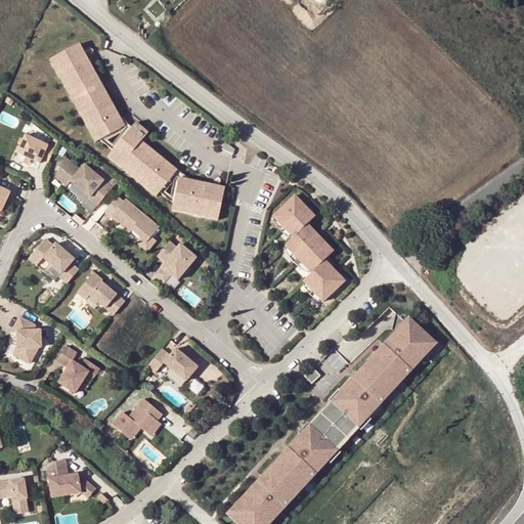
[(124,123),(120,118),(87,57),(83,51),(79,44),(75,46),(121,129),(120,133),(127,128),(124,123)]
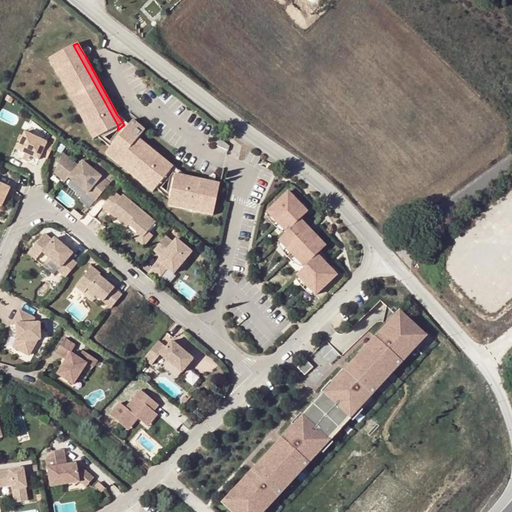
[(73,45),(53,56),(98,137),(118,126),(81,58),(77,52),(73,45)]
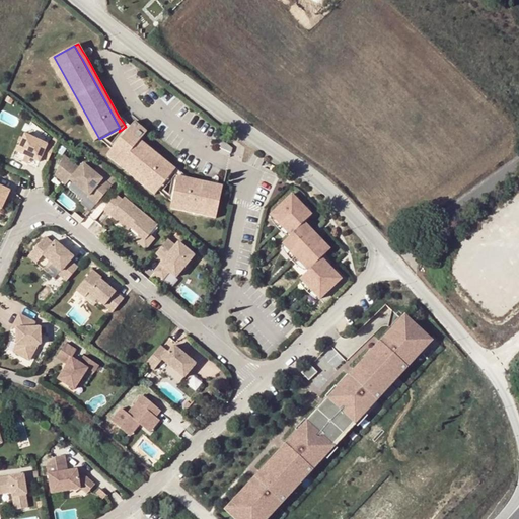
[(87,48),(82,51),(86,57),(91,54),(92,53),(92,52),(92,51),(92,50),(92,49),(91,49),(89,48),(87,48)]
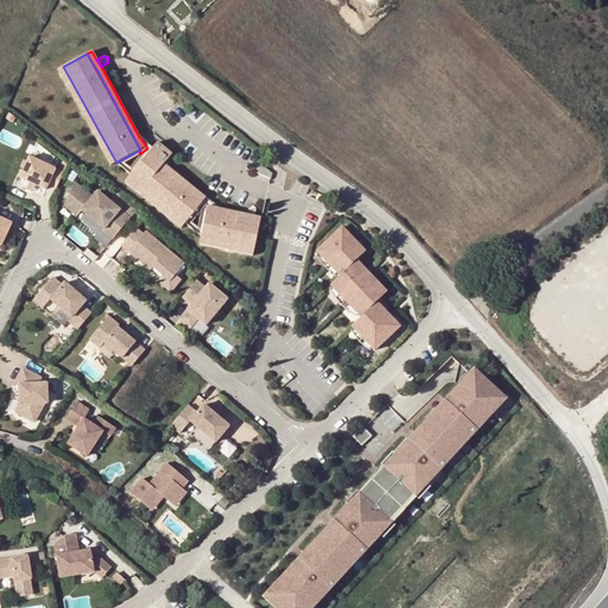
[(63,67),(58,69),(111,165),(116,163),(63,67)]
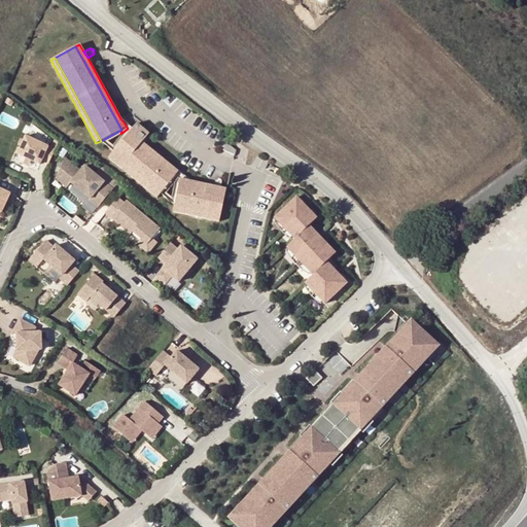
[(133,127),(128,129),(133,137),(138,135),(133,127)]
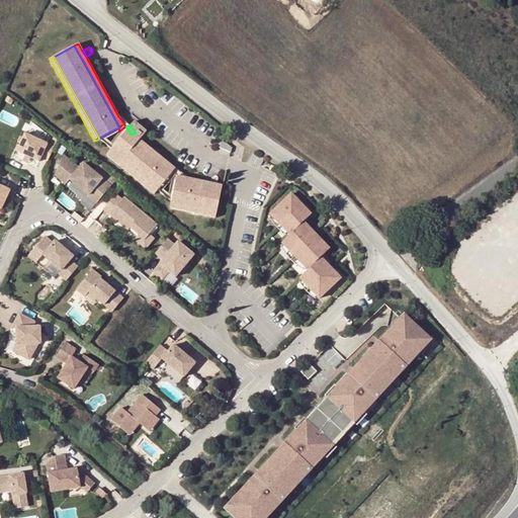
[(118,132),(119,133),(110,143),(105,139),(99,139),(112,150),(122,138),(128,142),(134,139),(131,135),(125,126),(118,132)]
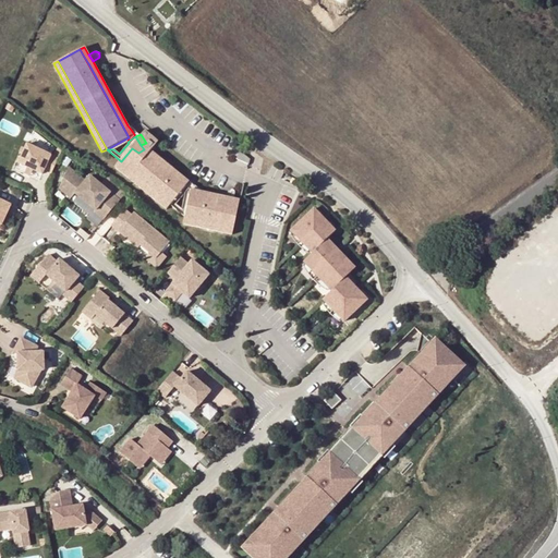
[(113,149),(128,142),(129,137),(107,149),(113,149)]
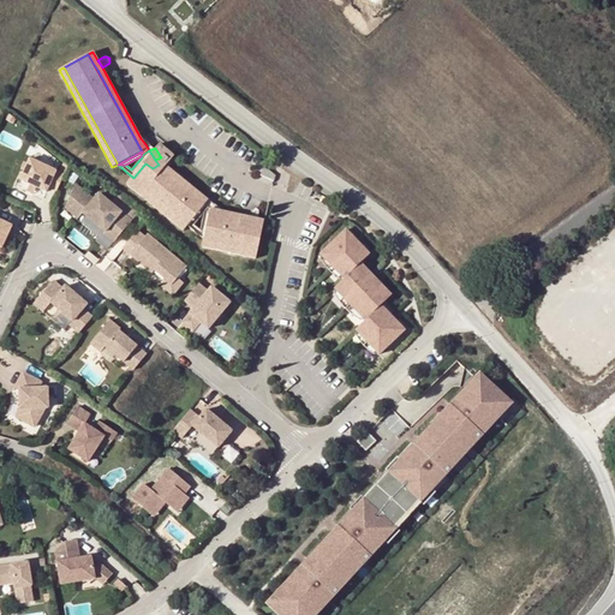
[(55,191),(63,174),(29,159),(19,179),(47,192),(48,187),(55,191)]
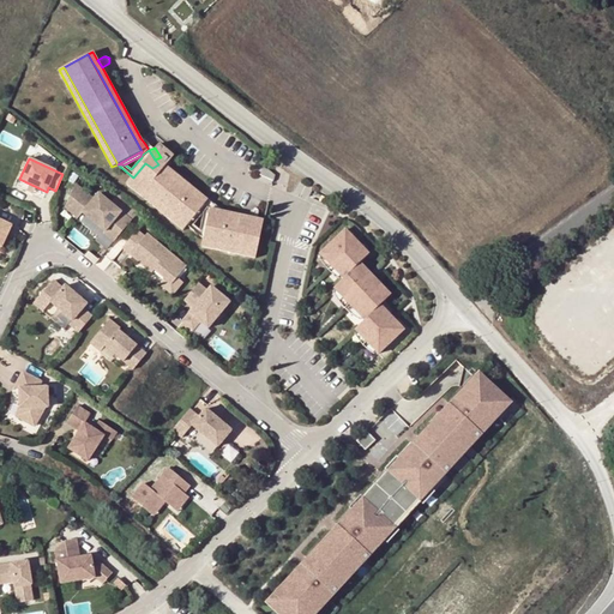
[(133,178),(131,180),(187,226),(199,210),(204,204),(152,168),(145,163),(133,178)]
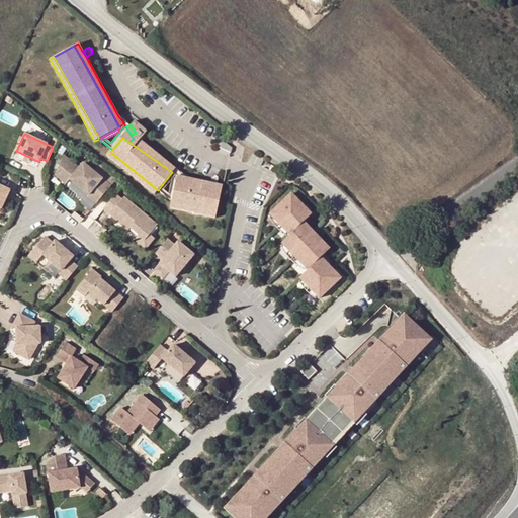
[(175,168),(134,139),(128,142),(172,172),(175,168)]
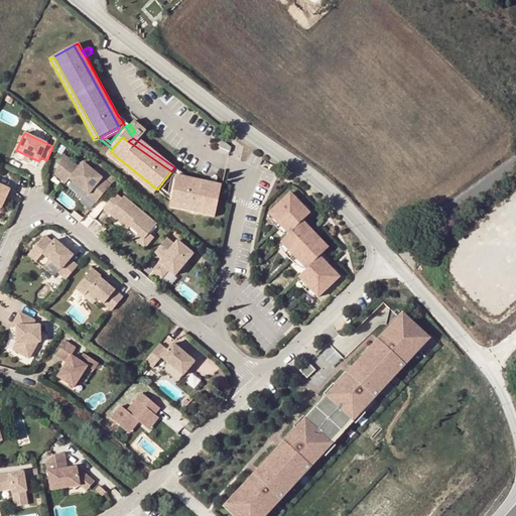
[(226,142),(222,140),(219,147),(230,152),(232,147),(226,142)]
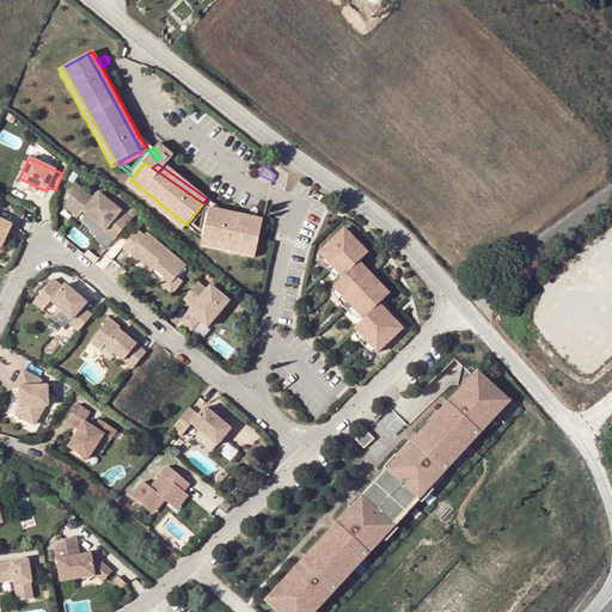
[(187,225),(130,179),(127,184),(183,230),(187,225)]
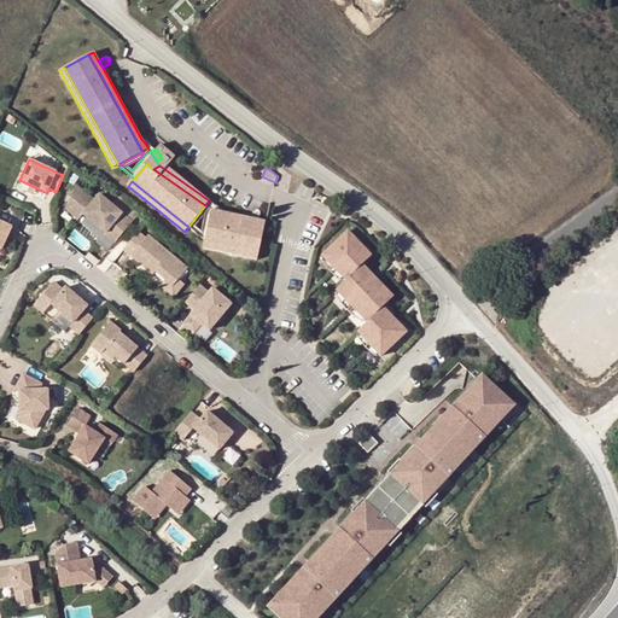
[(65,209),(79,221),(83,215),(105,233),(103,235),(115,244),(132,223),(111,205),(99,196),(95,200),(76,185),(65,209)]
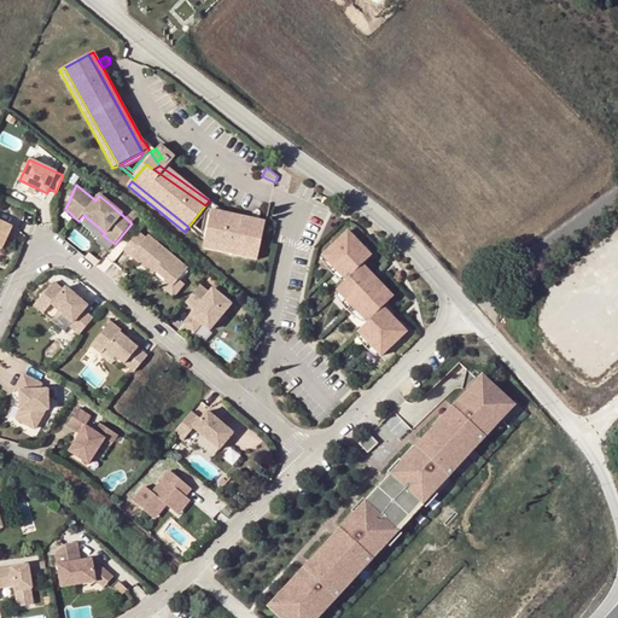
[(121,194),(111,205),(132,223),(141,213),(121,194)]
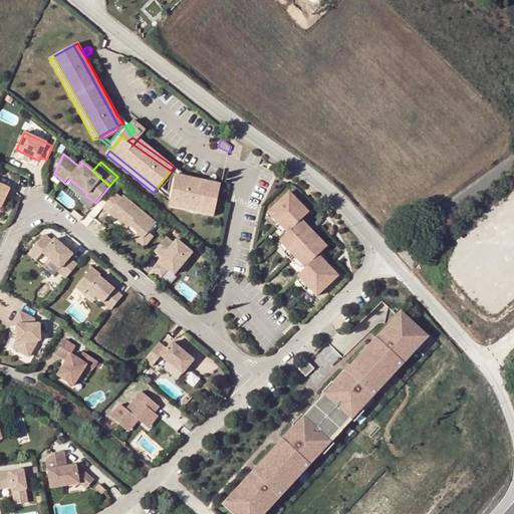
[(167,197),(170,200),(174,179),(208,186),(215,187),(220,188),(221,184),(216,183),(217,178),(217,176),(216,175),(215,174),(214,174),(213,174),(212,174),(211,175),(210,176),(209,181),(185,177),(174,167),(171,171),(170,179),(167,192),(167,197)]
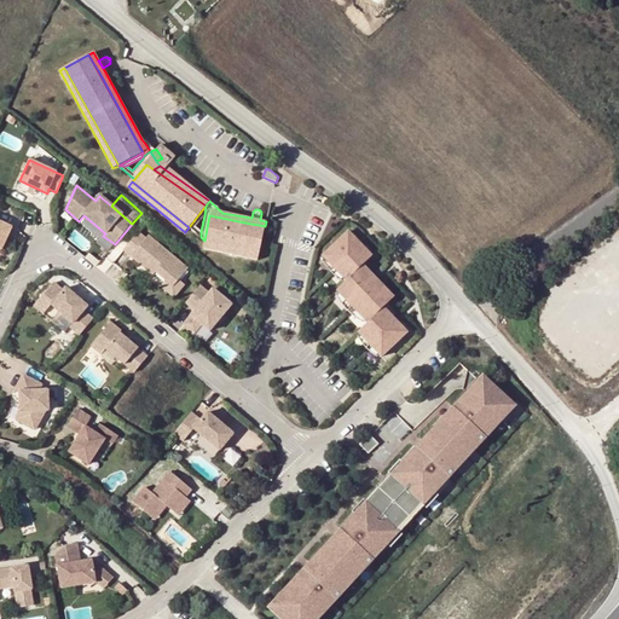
[(196,226),(204,215),(206,206),(201,212),(189,227),(192,231),(201,237),(201,231),(196,226)]
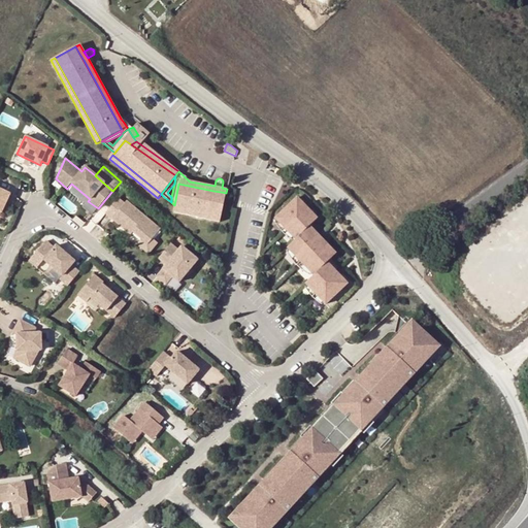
[(221,217),(226,193),(221,192),(213,191),(178,184),(174,205),(174,207),(221,217)]
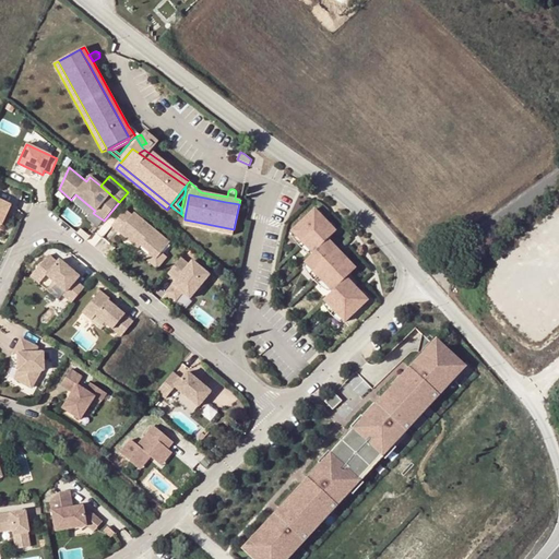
[(0,224),(1,225),(10,205),(0,200),(0,224)]
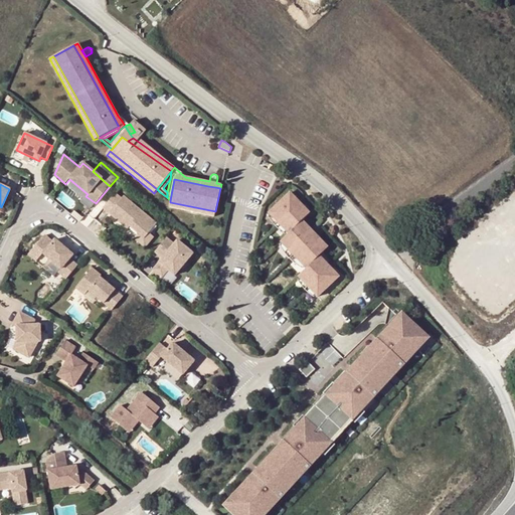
[(322,293),(343,273),(324,251),(330,246),(320,235),(323,233),(317,227),(314,229),(305,219),(315,209),(295,189),(274,208),(294,229),(286,237),(311,264),(303,272),(322,293)]
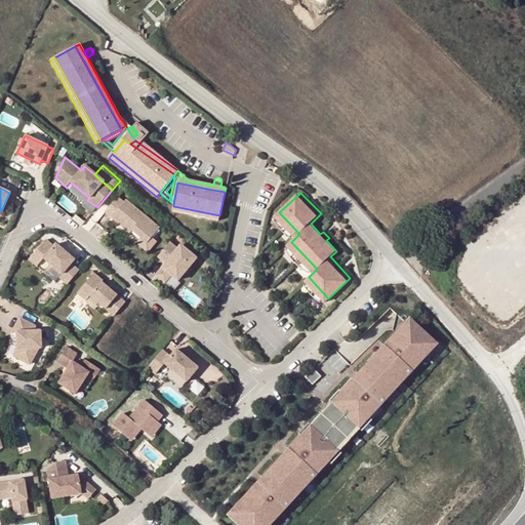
[(148,244),(153,239),(161,229),(127,201),(125,203),(119,197),(105,213),(130,234),(132,232),(142,239),(148,244)]
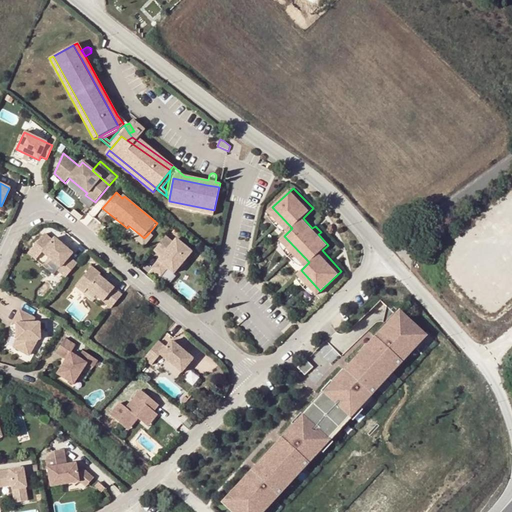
[(214,210),(169,201),(168,206),(213,215),(214,210)]
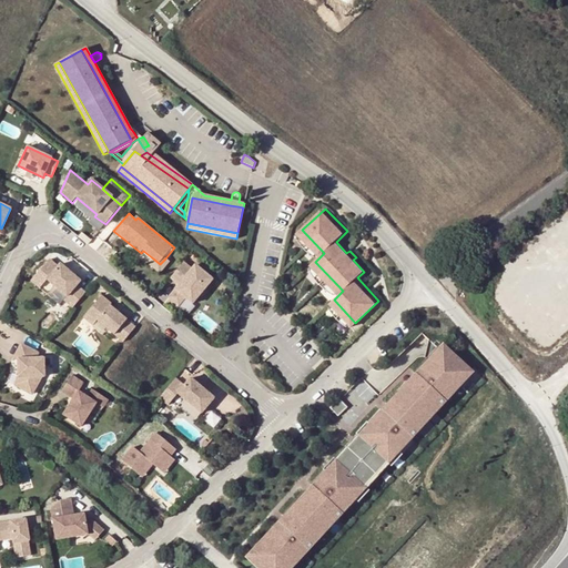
[(171,263),(165,259),(160,264),(153,259),(149,265),(161,275),(171,263)]
